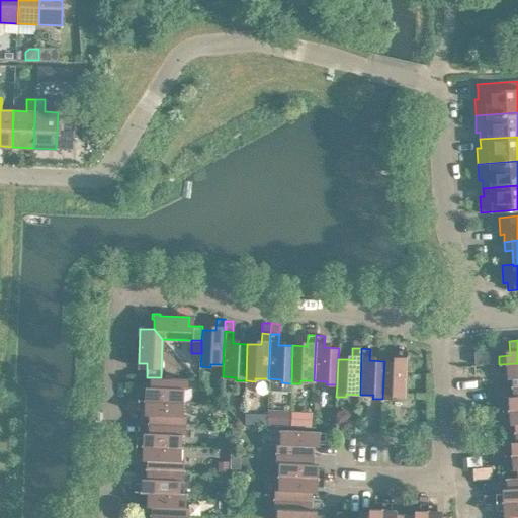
[(398,361),(384,361),(382,399),(392,399),(392,396),(406,397),(407,350),(399,350),(398,361)]
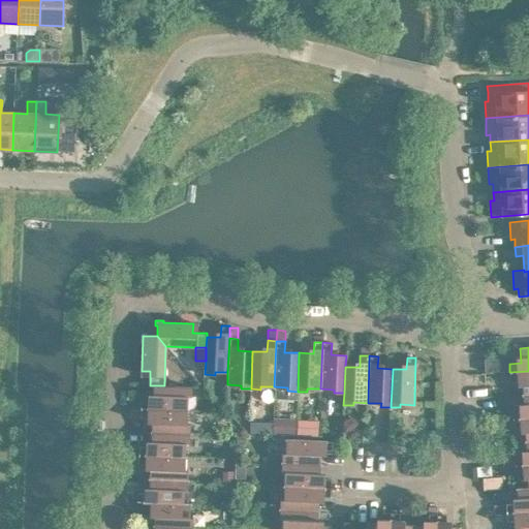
[(522,380),(523,396),(528,395),(528,371),(509,372),(510,381),(522,380)]
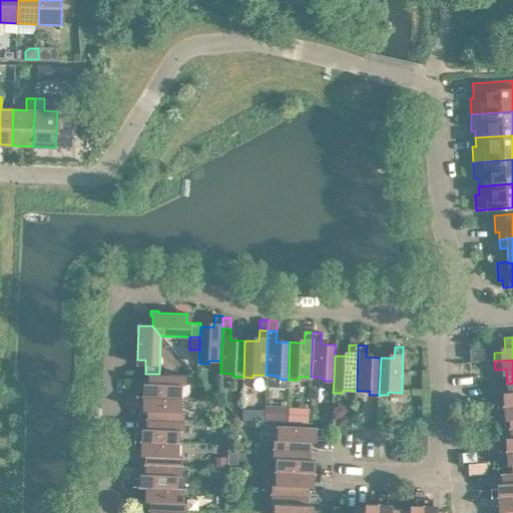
[(137,388),(136,396),(181,398),(182,385),(185,385),(185,375),(159,374),(149,374),(148,388),(137,388)]
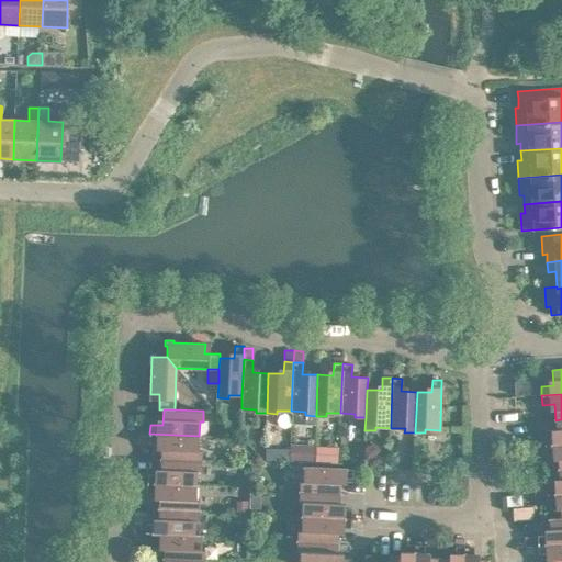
[(543,436),(544,445),(561,444),(561,419),(555,420),(557,436),(543,436)]
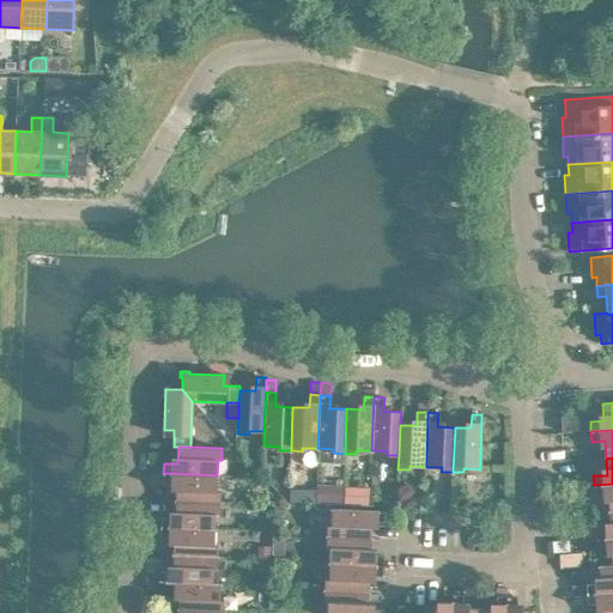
[(153,463),(152,473),(163,473),(164,463),(153,463)]
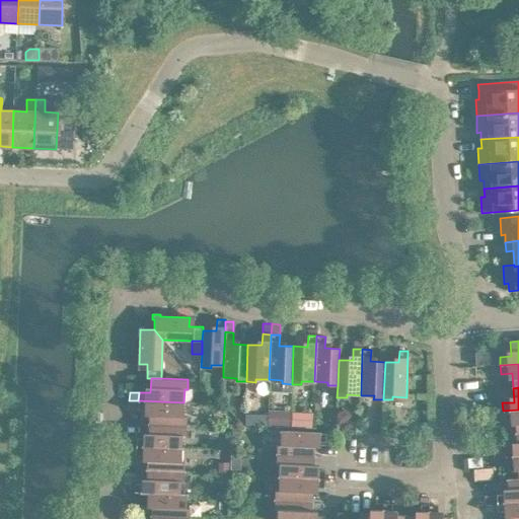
[(149,410),(149,424),(186,426),(186,417),(183,417),(183,402),(138,400),(138,410),(149,410)]
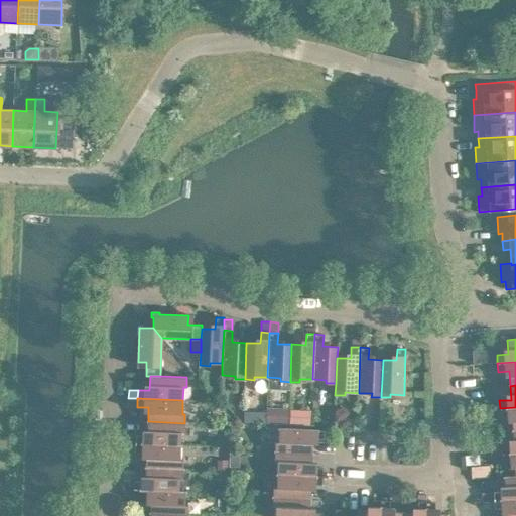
[(267,407),(267,424),(287,424),(288,408),(267,407)]
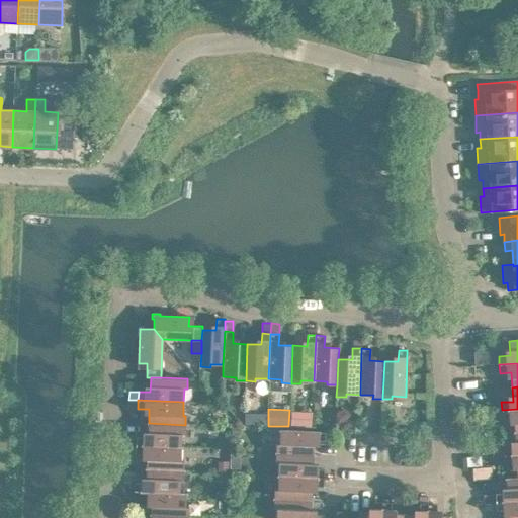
[(514,418),(514,432),(517,432),(517,409),(502,410),(502,419),(514,418)]
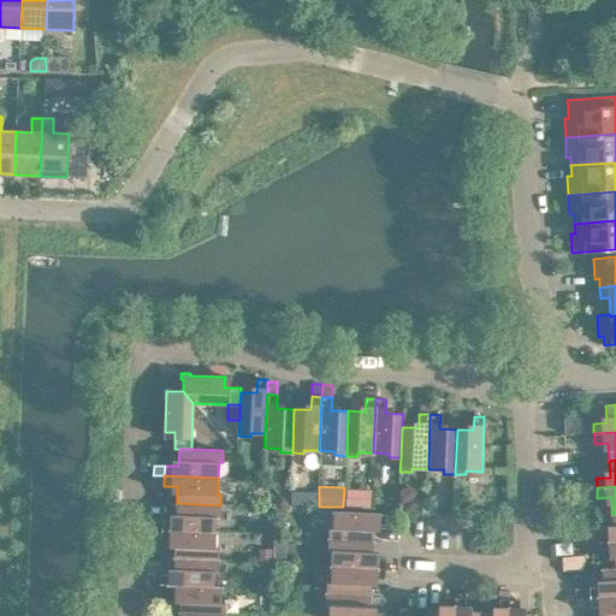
[(347,490),(347,508),(371,508),(371,491),(347,490)]
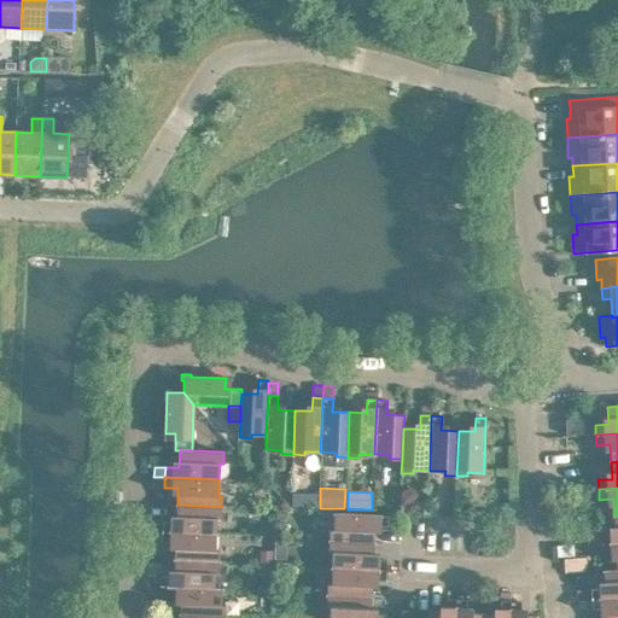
[(163,522),(162,532),(216,535),(216,519),(221,519),(221,507),(178,505),(176,522),(163,522)]
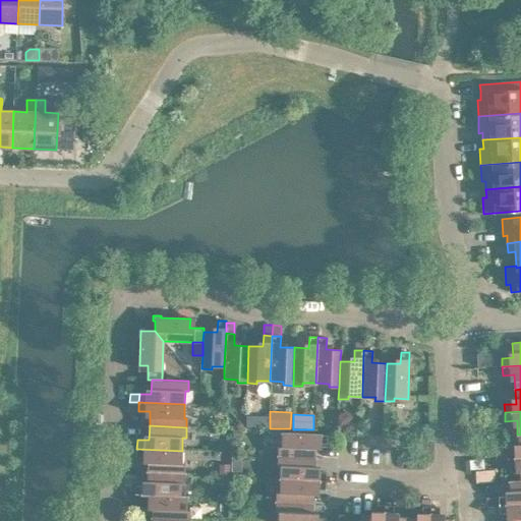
[(241,428),(233,428),(233,439),(241,439),(241,428)]
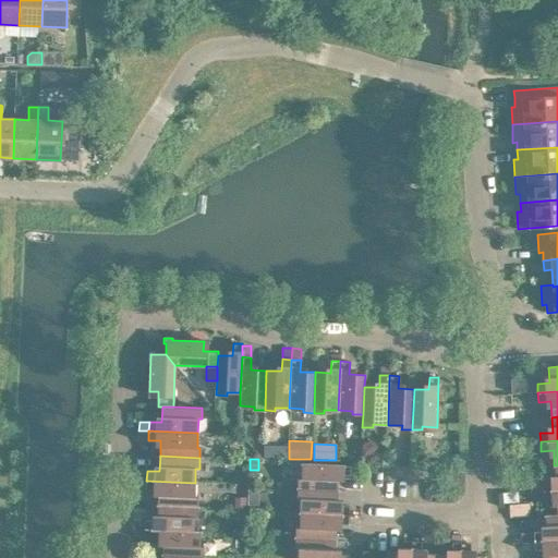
[(298,478),(296,488),(337,489),(338,475),(350,475),(350,465),(301,464),(301,478),(298,478)]
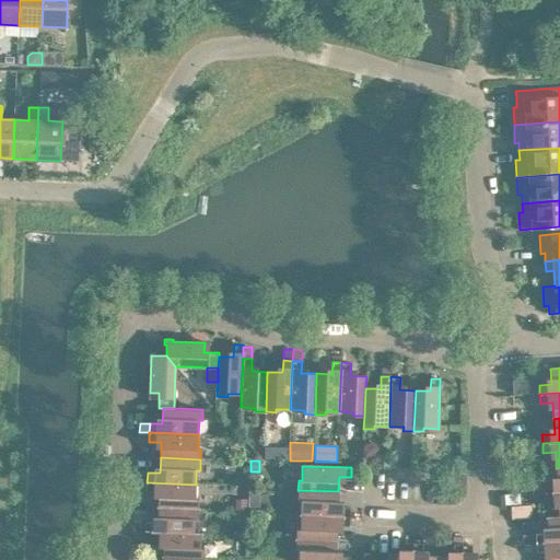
[(545,483),(545,492),(559,491),(559,467),(556,467),(557,482),(545,483)]
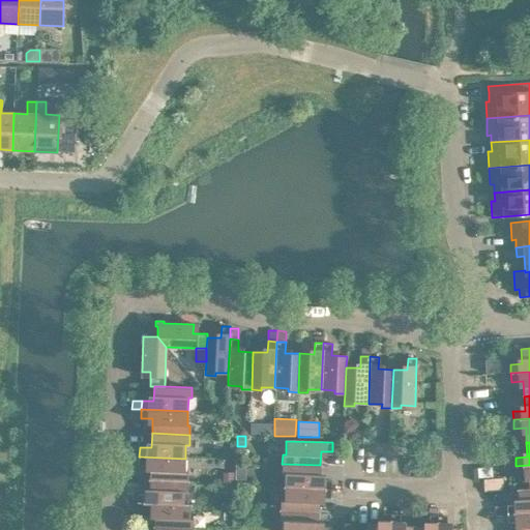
[(129,447),(129,455),(139,457),(140,447),(129,447)]
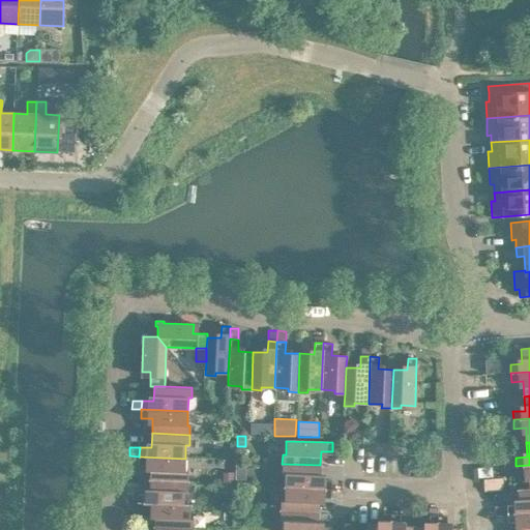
[(129,455),(129,465),(139,465),(139,457),(129,455)]
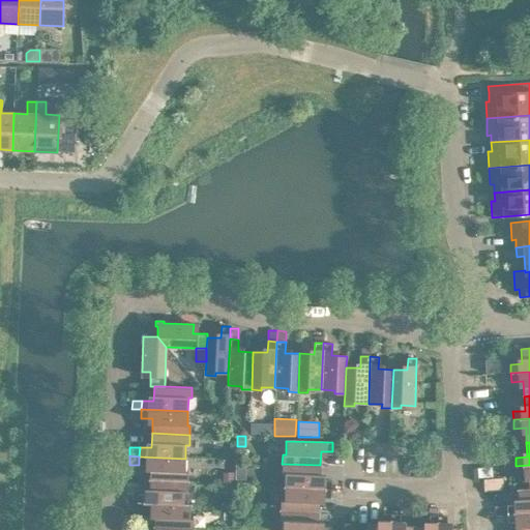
[(150,465),(150,480),(187,481),(187,472),(185,472),(185,459),(139,457),(139,465),(150,465)]
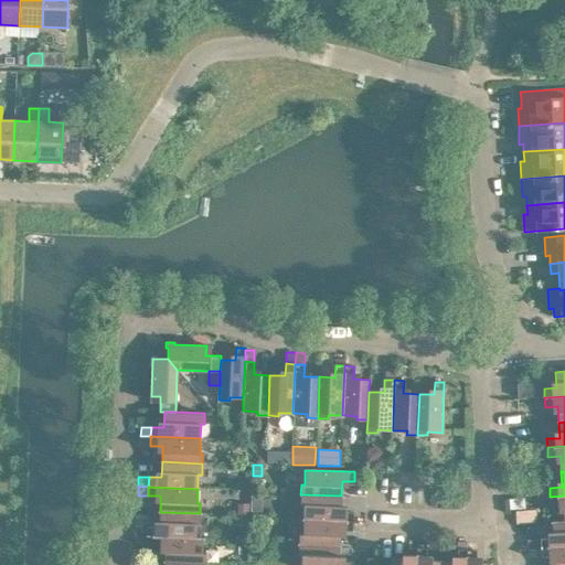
[(550,488),(537,489),(537,498),(550,497),(550,488)]
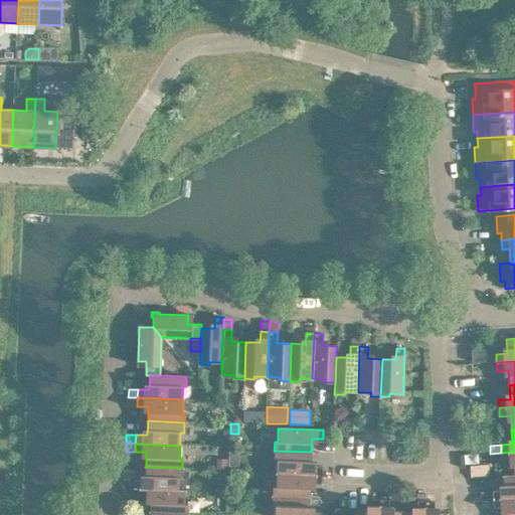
[(277,461),(277,474),(322,476),(322,467),(311,467),(311,452),(274,451),(274,461),(277,461)]
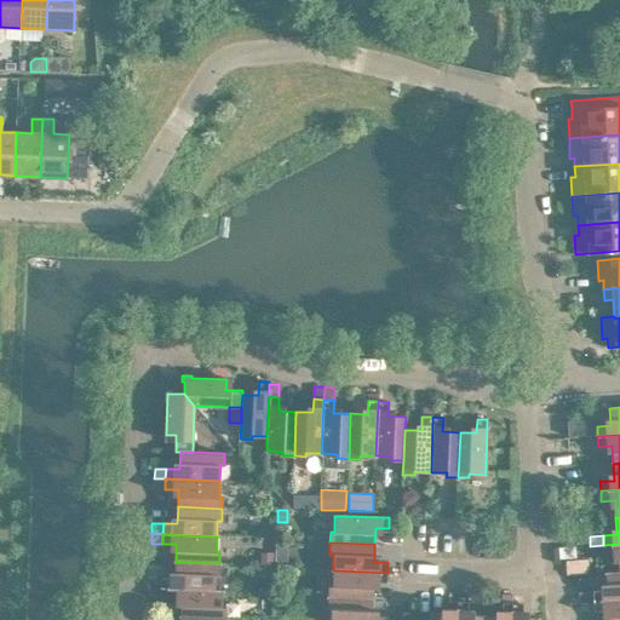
[(618,556),(619,572),(619,544),(603,545),(604,556),(618,556)]
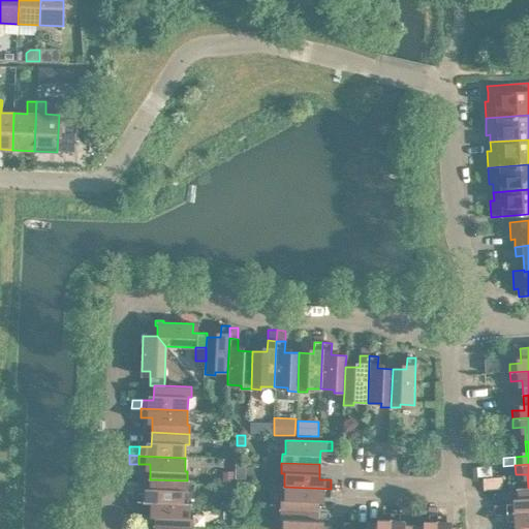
[(492,467),(476,467),(477,477),(492,476),(492,467)]
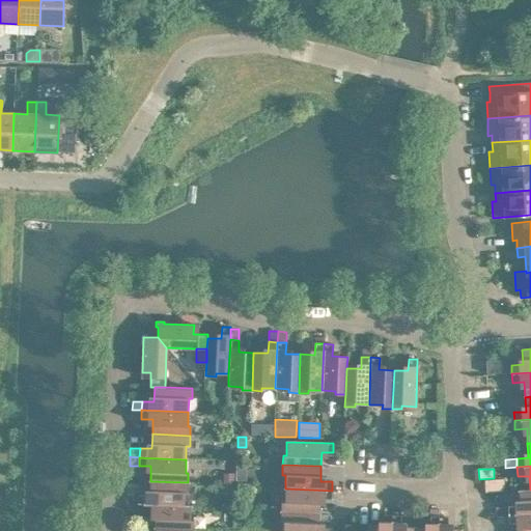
[(223,472),(223,484),(233,484),(234,472),(223,472)]
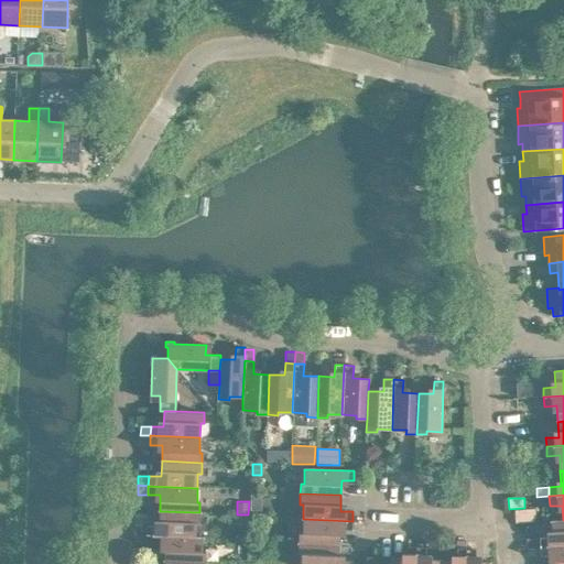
[(147,535),(153,535),(195,538),(196,523),(199,523),(199,512),(160,511),(159,527),(147,525),(147,535)]
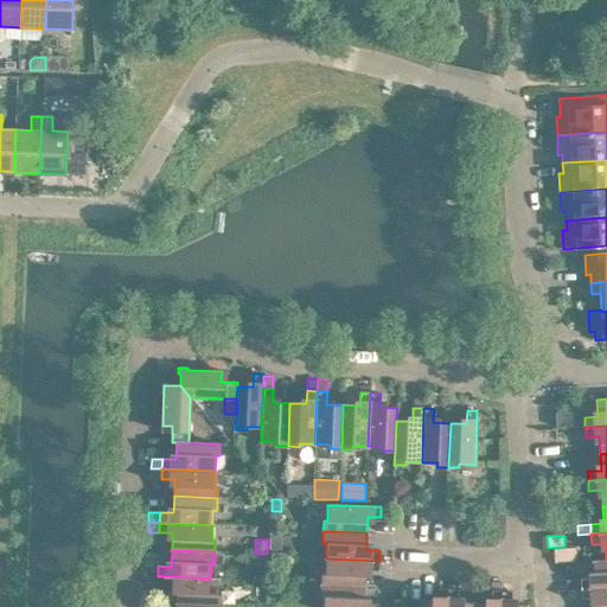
[(321,574),(320,586),(364,587),(365,570),(378,570),(379,561),(326,558),(325,574),(321,574)]
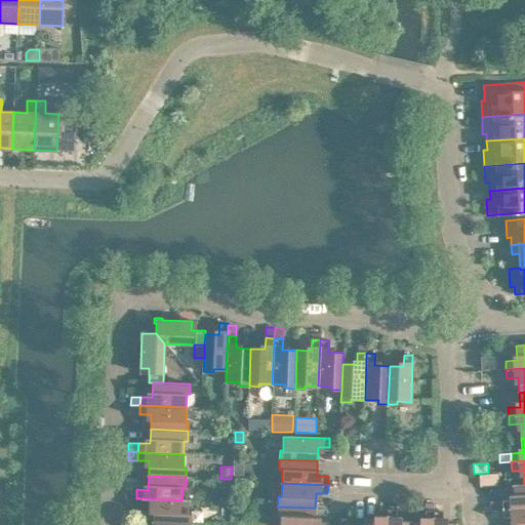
[(501,500),(502,509),(524,508),(524,484),(513,485),(514,499),(501,500)]
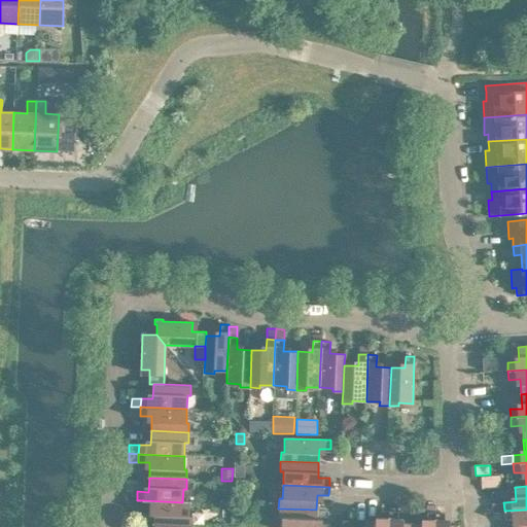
[(153,510),(153,524),(190,526),(191,516),(188,516),(188,502),(182,502),(143,500),(142,510),(153,510)]
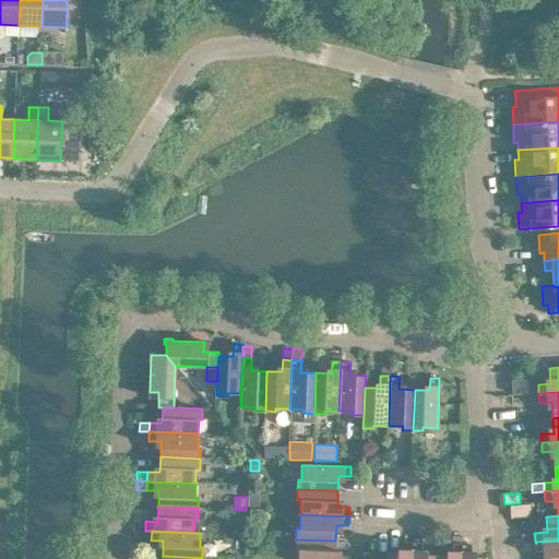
[(534,533),(521,534),(522,543),(535,542),(534,533)]
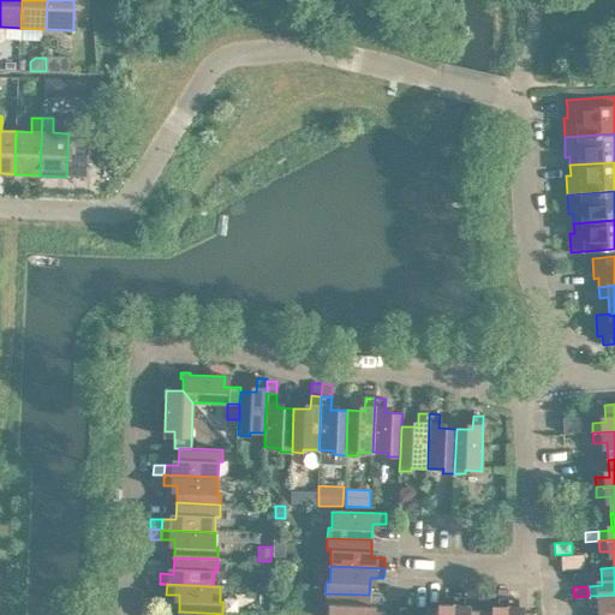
[(369,595),(324,593),(324,604),(328,604),(327,614),(381,614),(382,611),(369,611),(369,595)]
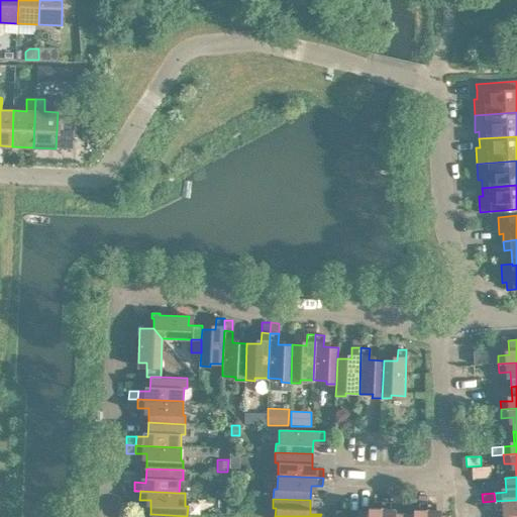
[(507,510),(507,516),(516,516),(516,500),(495,501),(495,510),(507,510)]
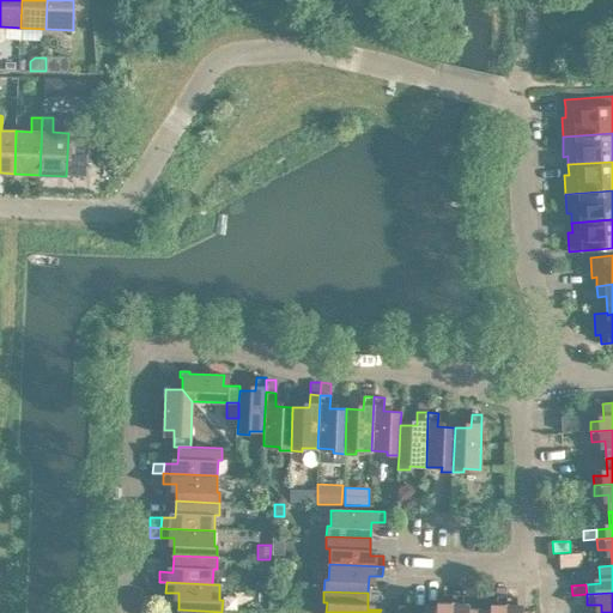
[(425,607),(424,612),(450,612),(451,595),(442,594),(441,608),(425,607)]
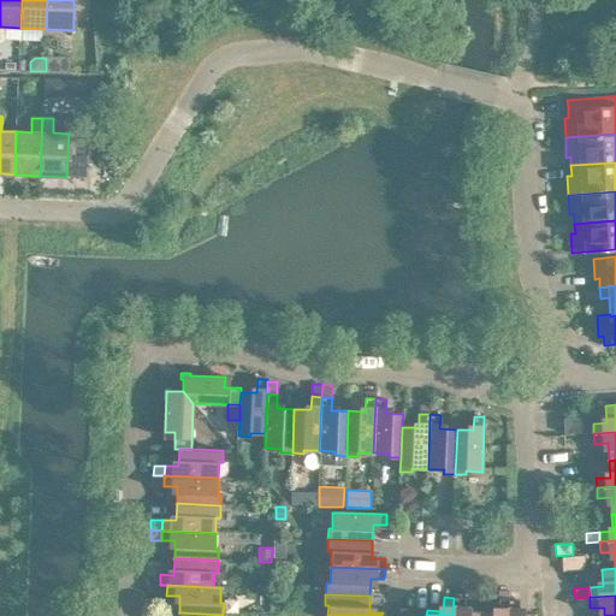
[(590,597),(575,598),(575,609),(590,608),(590,597)]
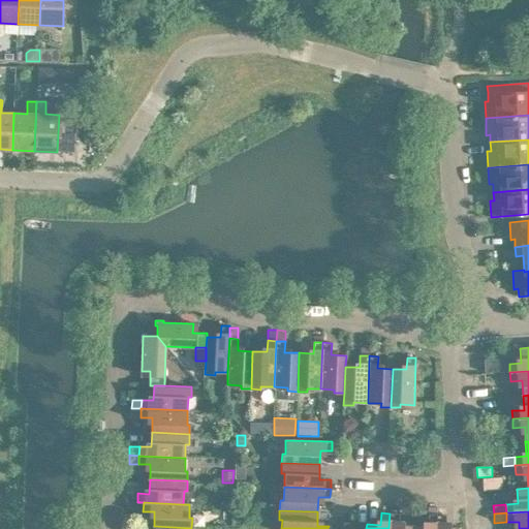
[(399,514),(390,514),(389,528),(412,528),(413,526),(399,525),(399,514)]
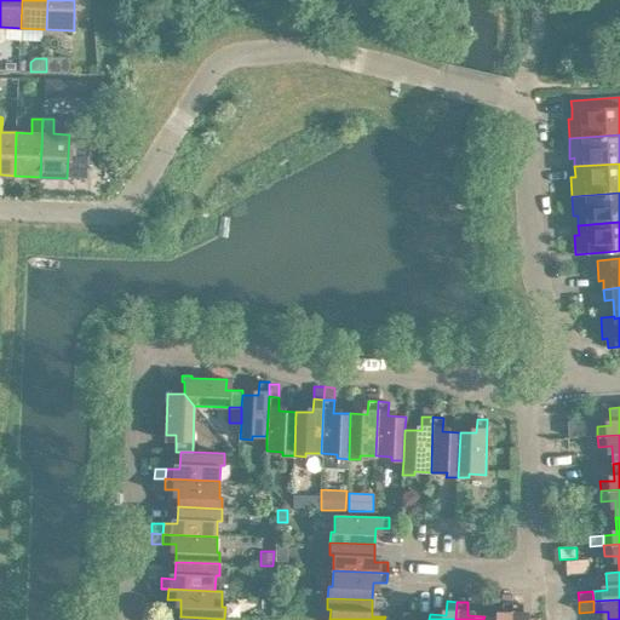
[(501,616),(484,616),(483,619),(511,619),(512,604),(501,603),(501,616)]
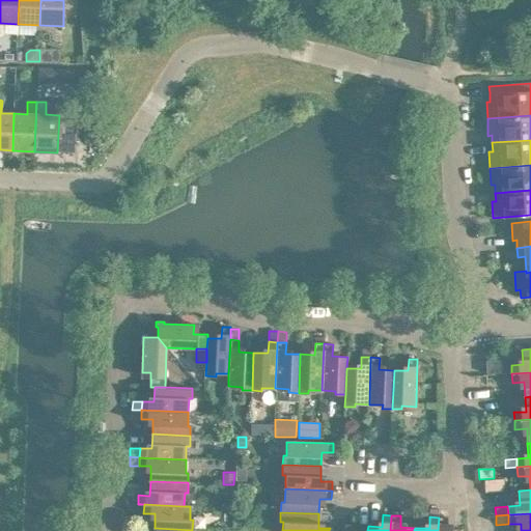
[(447,518),(439,518),(438,530),(462,530),(462,529),(447,529),(447,518)]
